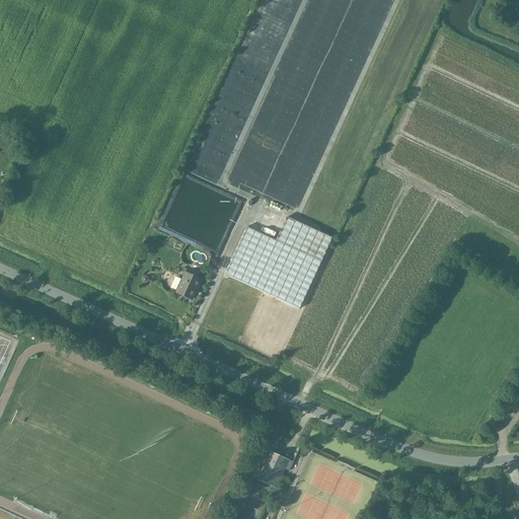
[(256,73),(267,78),(272,69),(251,59),(248,65),(258,69),(256,73)]
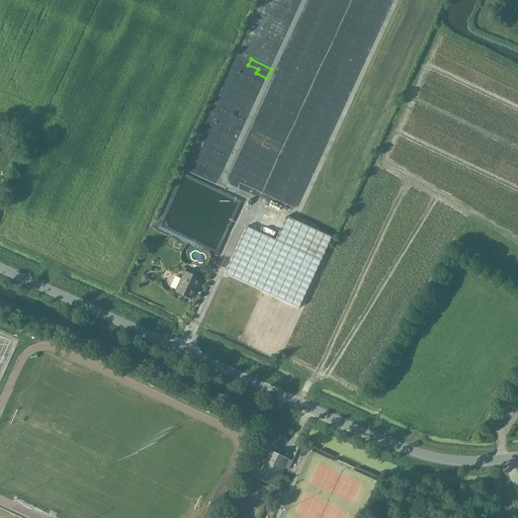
[(13,145),(17,150),(22,146),(18,141),(13,145)]
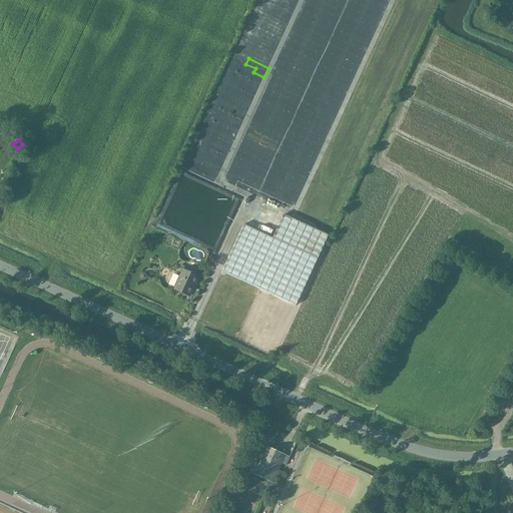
[(222,272),(296,306),(329,235),(284,214),(274,238),(244,224),(222,272)]
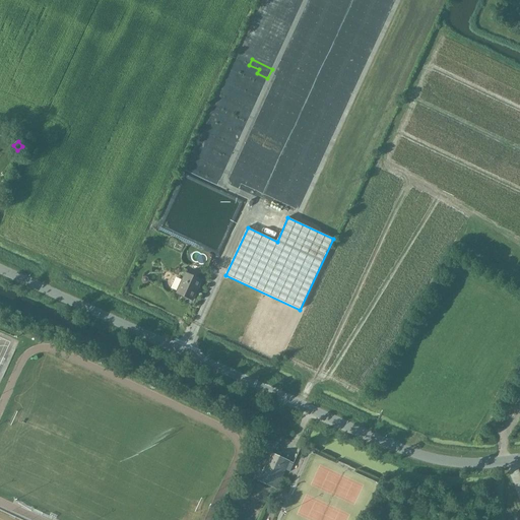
[(256,230),(260,224),(253,220),(250,225),(256,230)]
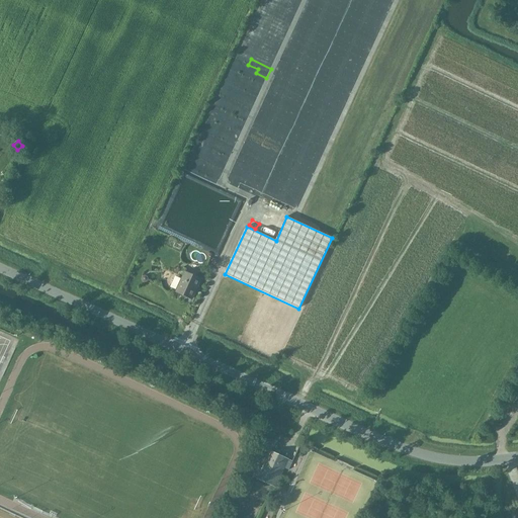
[(188,297),(192,299),(200,280),(185,272),(176,292),(180,294),(181,296),(185,298),(188,297)]
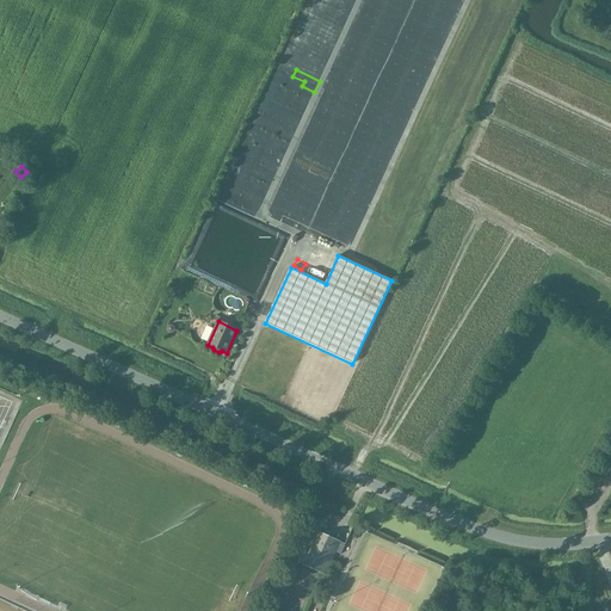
[(315,506),(312,514),(322,519),(327,511),(315,506)]
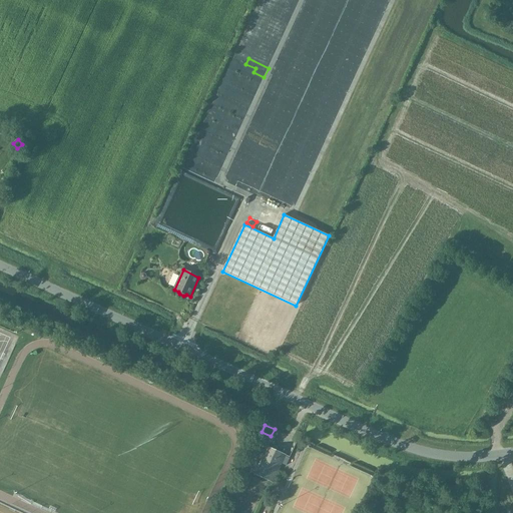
[(268,447),(254,475),(273,483),(286,455),(281,453),(283,450),(274,446),(272,449),(268,447)]
